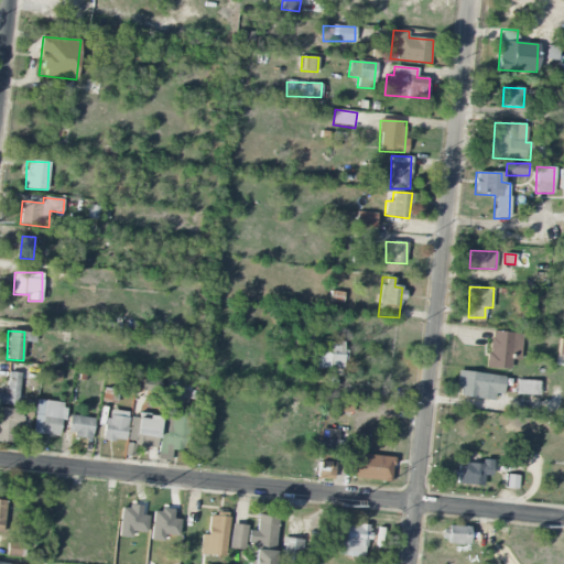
[(487,368),(510,370),(511,359),(520,360),(522,334),(490,331),(487,368)]
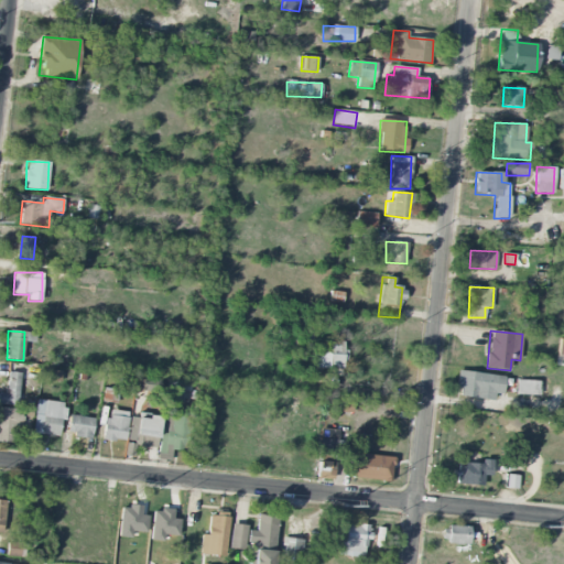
[(344,369),(344,342),(325,340),(325,349),(314,349),(313,368),(344,369)]
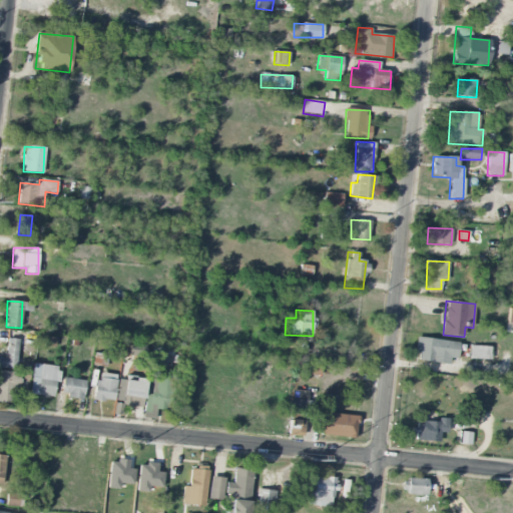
[(55,338),(46,337),(45,347),(54,347),(55,338)]
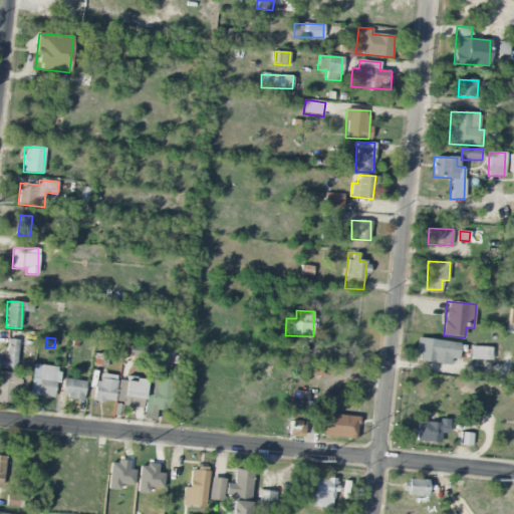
[(460,342),(418,338),(416,361),(450,365),(451,358),(458,359),(460,342)]
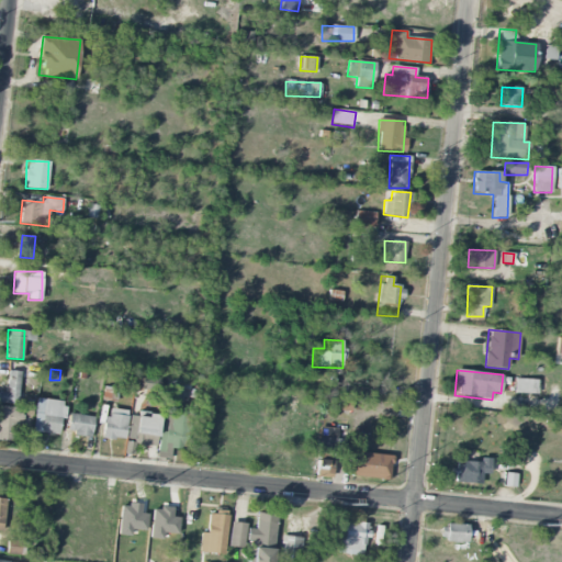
[(20,371),(6,371),(4,404),(19,404),(20,371)]
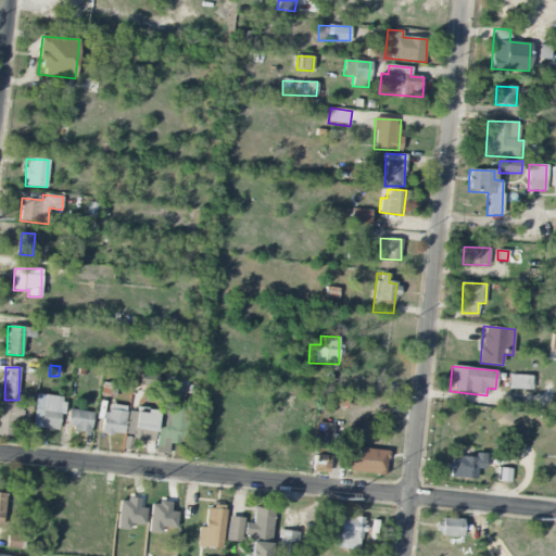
[(539,376),(509,375),(508,389),(539,391),(539,376)]
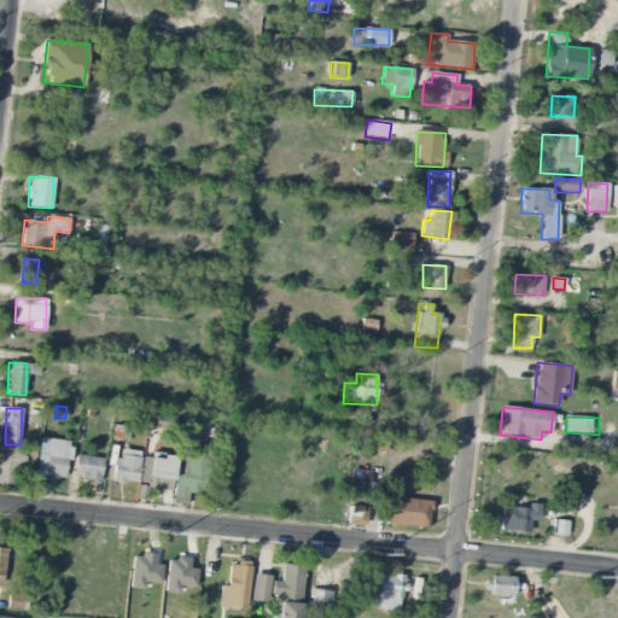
[(184,442),(198,442),(199,421),(185,421),(184,442)]
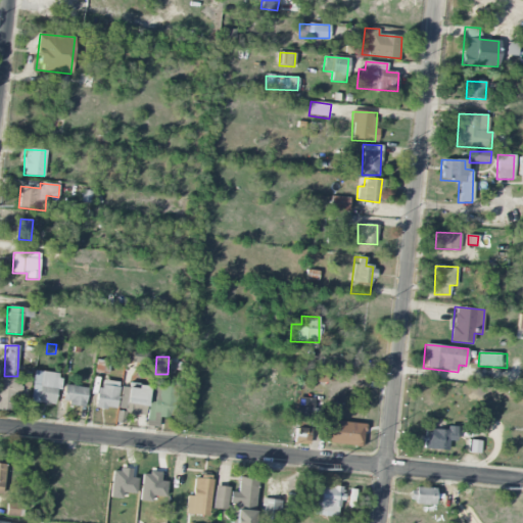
[(60,374),(35,370),(30,401),(55,406),(60,374)]
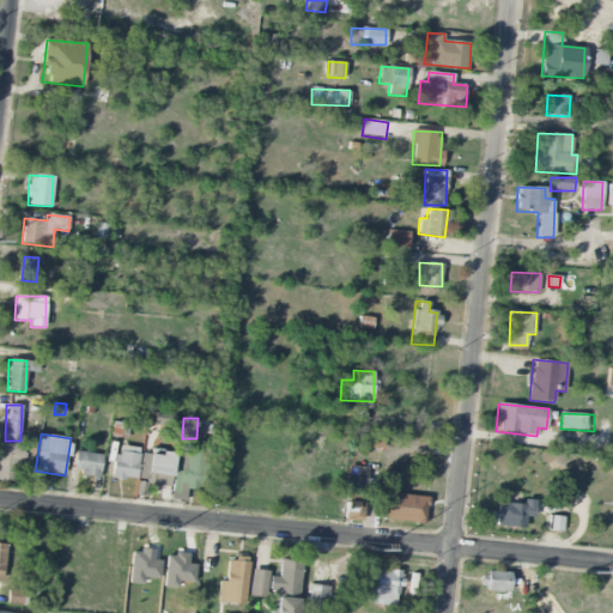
[(368,448),(383,449),(383,437),(369,436),(368,448)]
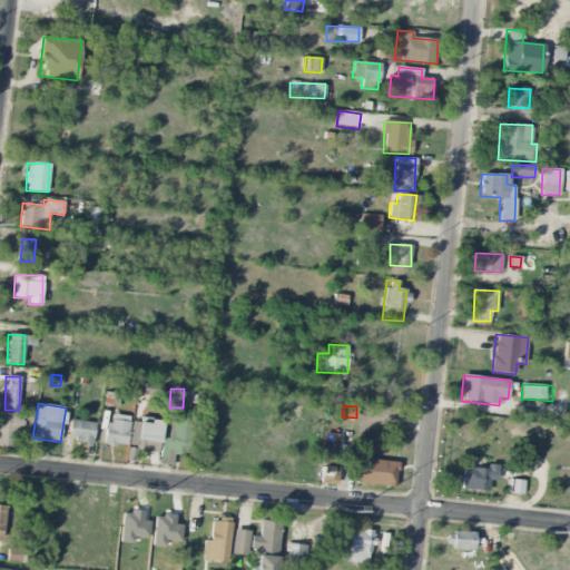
[(21,436),(22,414),(0,412),(0,446),(13,448),(15,436),(21,436)]
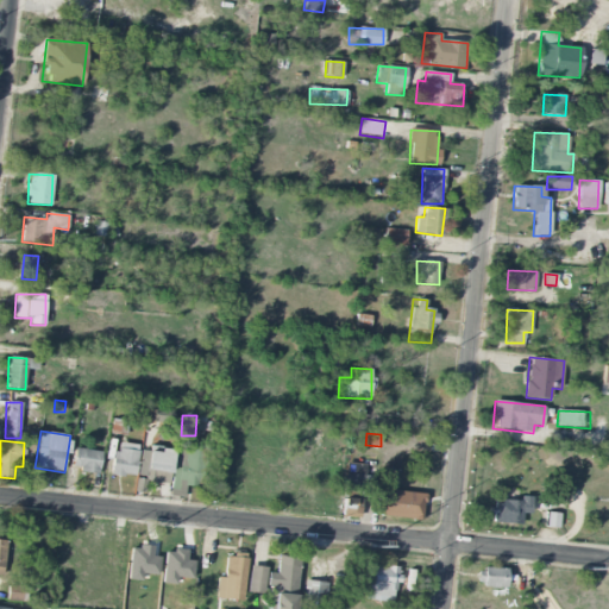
[(138,444),(114,443),(112,475),(136,477),(138,444)]
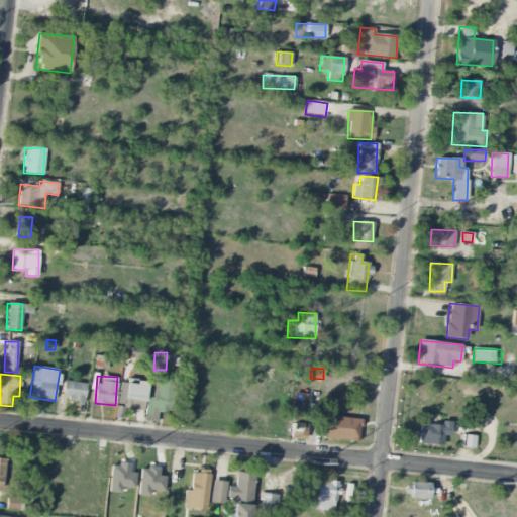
[(144,421),(157,422),(158,413),(171,414),(175,379),(149,376),(144,421)]
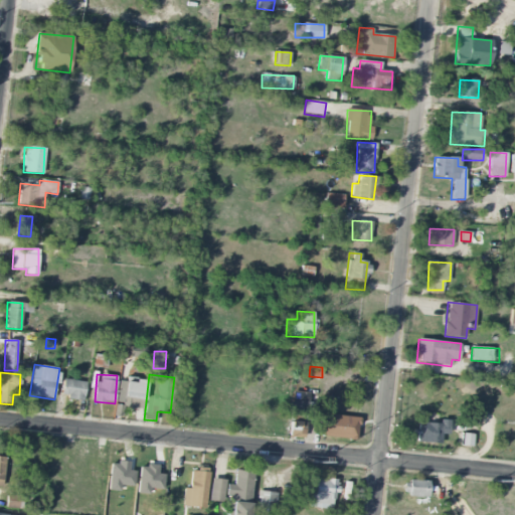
[(86,382),(63,378),(60,396),(83,400),(86,382)]
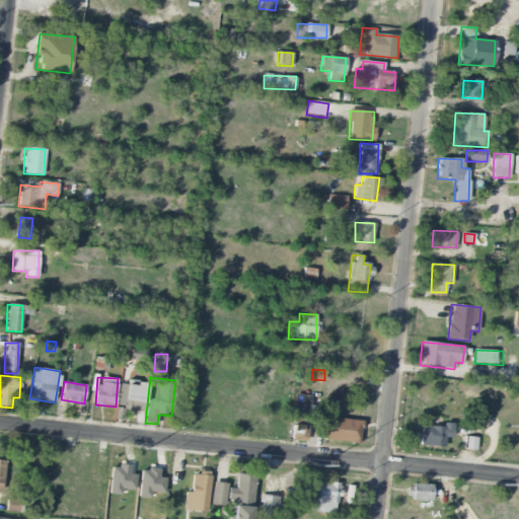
[(146,382),(126,381),(125,411),(145,412),(146,382)]
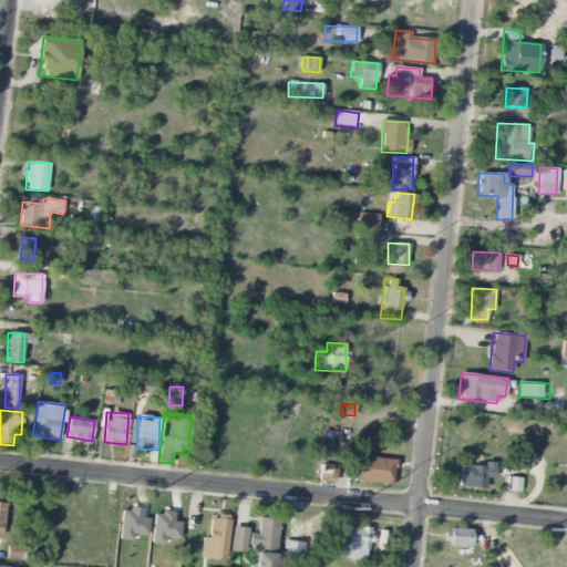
[(338,443),(320,442),(320,463),(338,463),(338,443)]
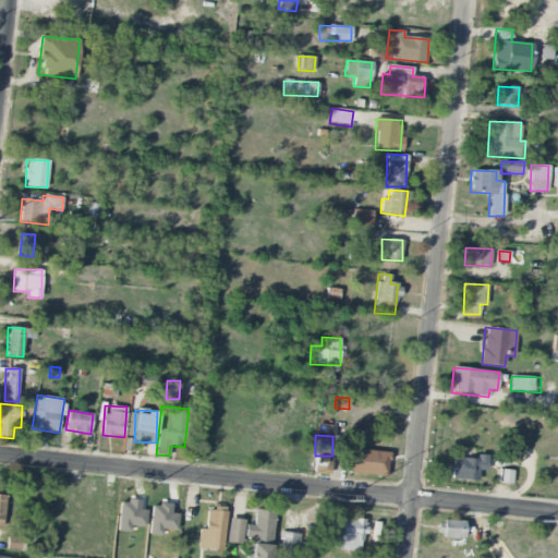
[(388,452),(346,449),(344,473),(387,475),(388,452)]
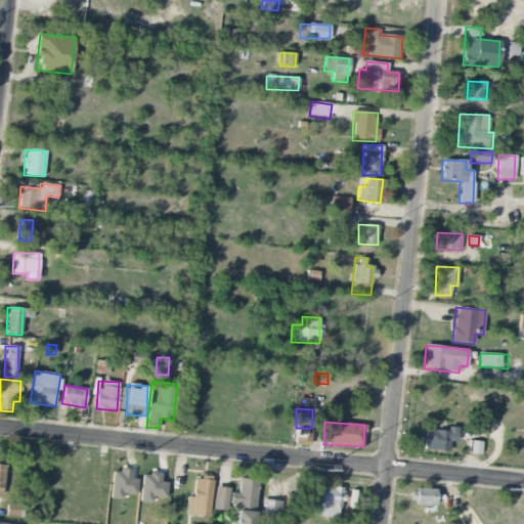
[(425,429),(423,449),(447,452),(449,441),(455,442),(457,428),(448,427),(447,432),(425,429)]
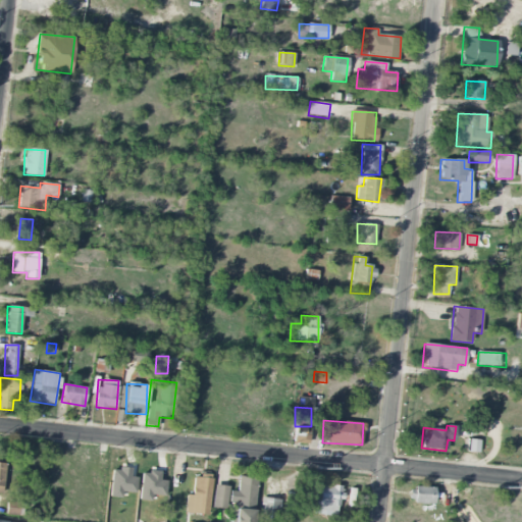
[(466,452),(477,452),(478,440),(467,439),(466,452)]
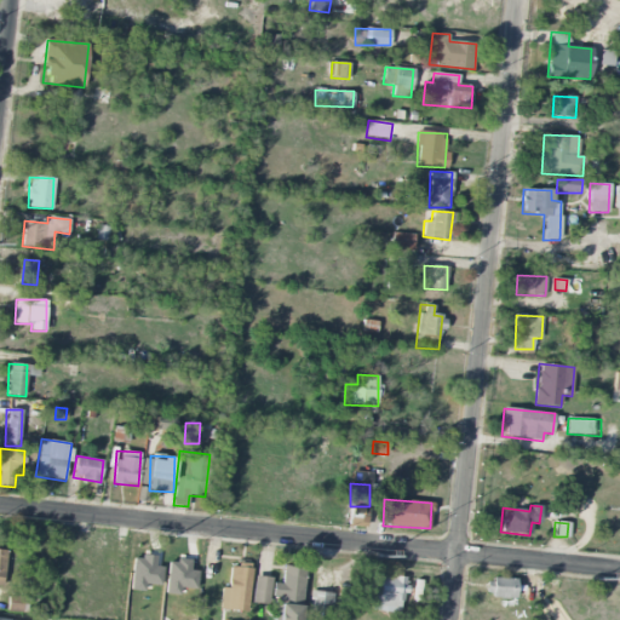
[(162,567),(155,567),(156,558),(133,556),(130,589),(144,590),(145,585),(161,586),(162,567)]
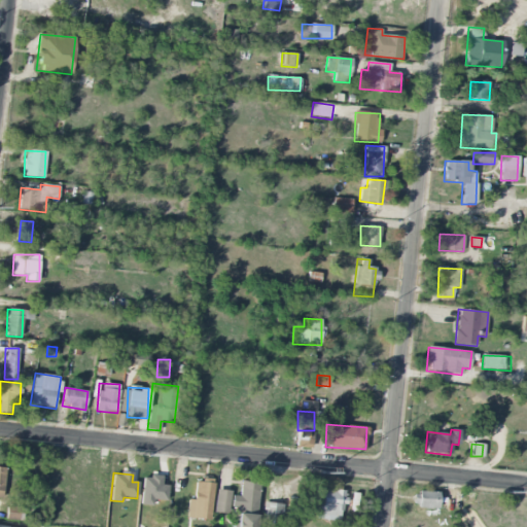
[(169,486),(162,485),(162,477),(143,476),(141,504),(152,505),(152,498),(167,500),(169,486)]
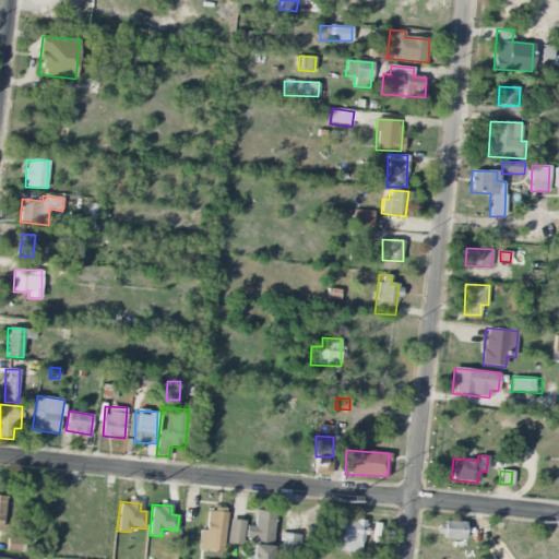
[(224,551),(226,510),(207,509),(206,531),(200,530),(199,550),(224,551)]
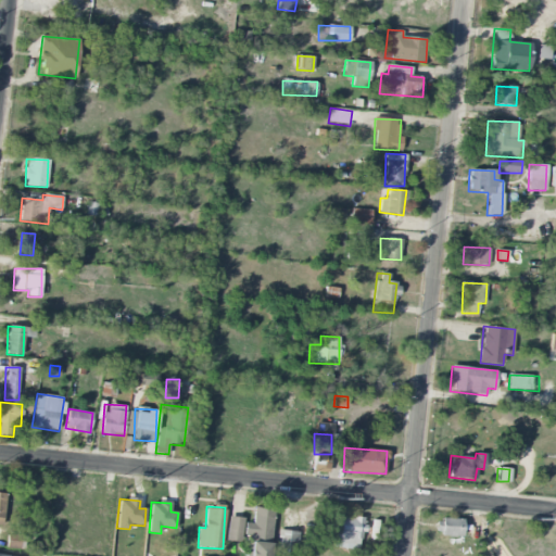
[(247,555),(269,555),(273,509),(253,508),(253,523),(244,522),(243,535),(248,535),(247,555)]
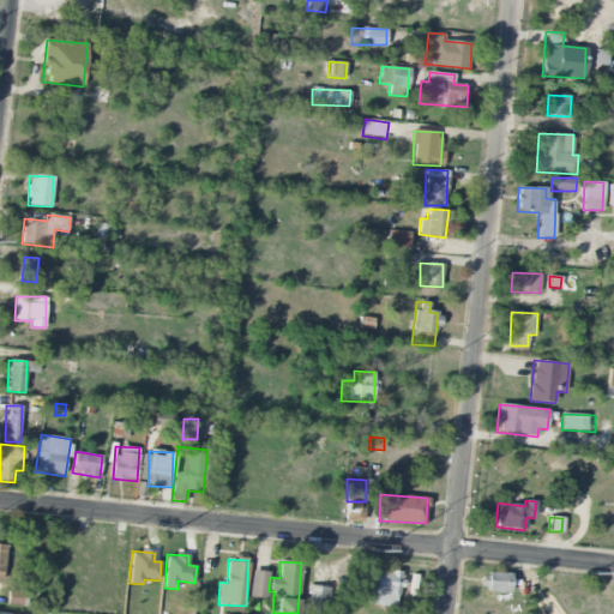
[(397,608),(402,575),(369,569),(365,603),(397,608)]
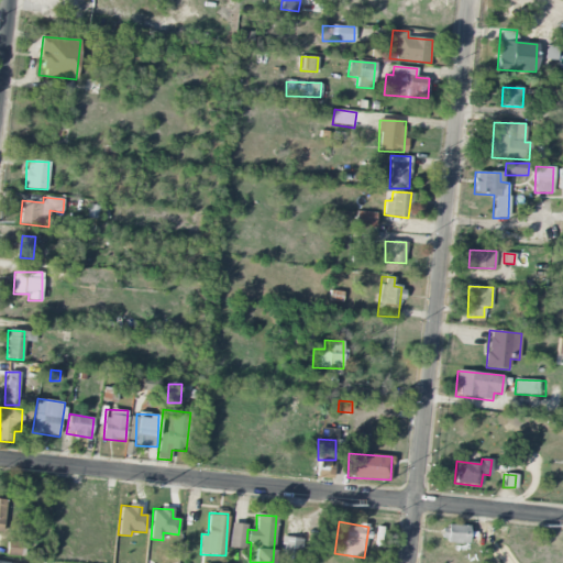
[(229,548),(244,549),(245,525),(230,523),(229,548)]
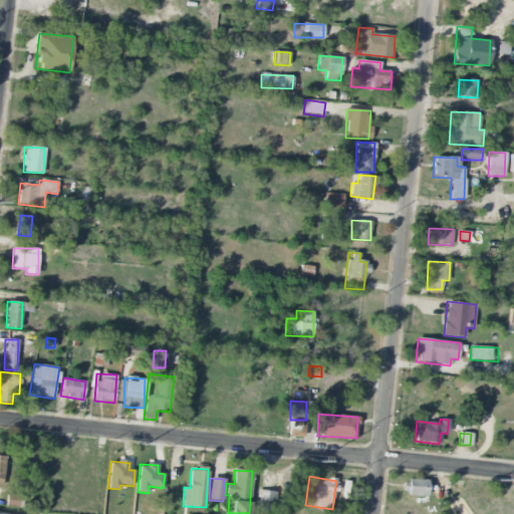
[(427,496),(427,481),(403,480),(403,495),(427,496)]
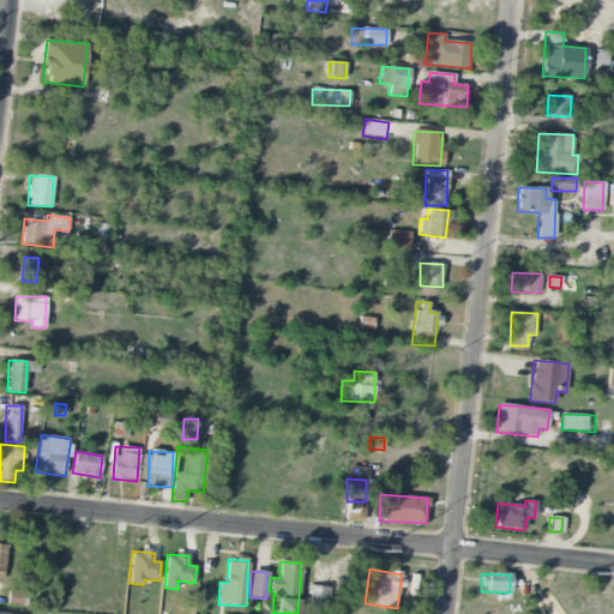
[(326,613),(330,588),(307,585),(304,613),(326,613)]
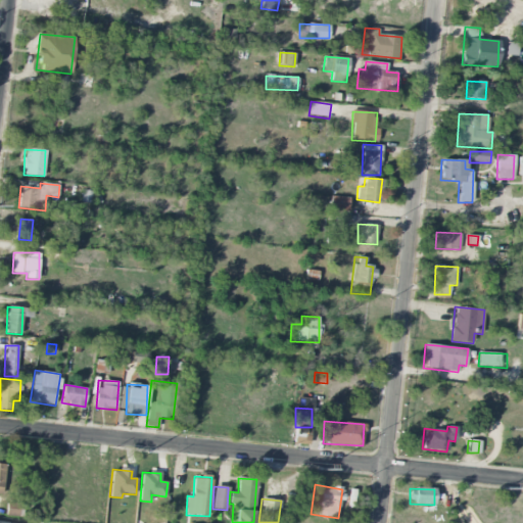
[(22,504),(7,503),(6,516),(21,517),(22,504)]
